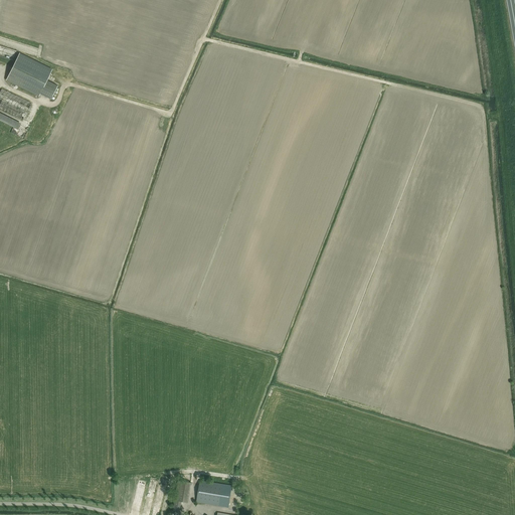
[(51,70),(40,64),(19,54),(6,79),(39,96),(40,94),(51,100),(57,86),(46,80),(51,70)]
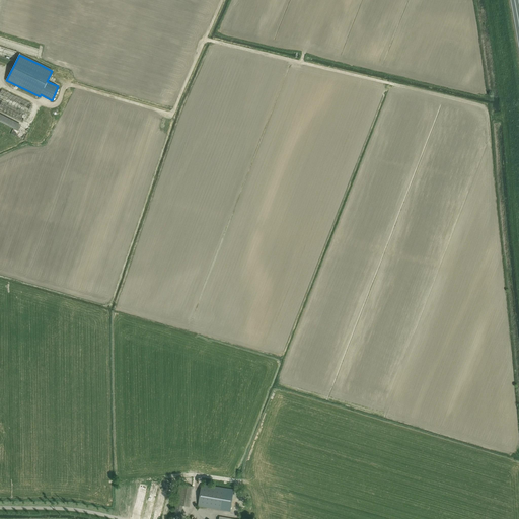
[(0,92),(0,110),(22,122),(31,103),(2,89),(0,92)]
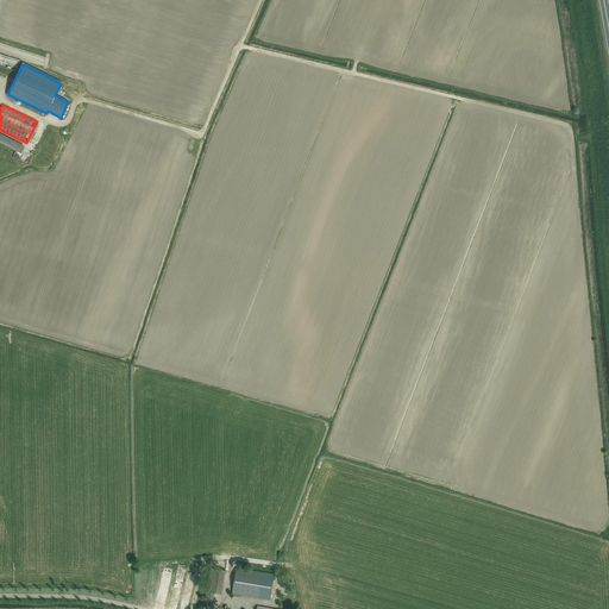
[(0,143),(22,154),(25,146),(0,133),(0,143)]
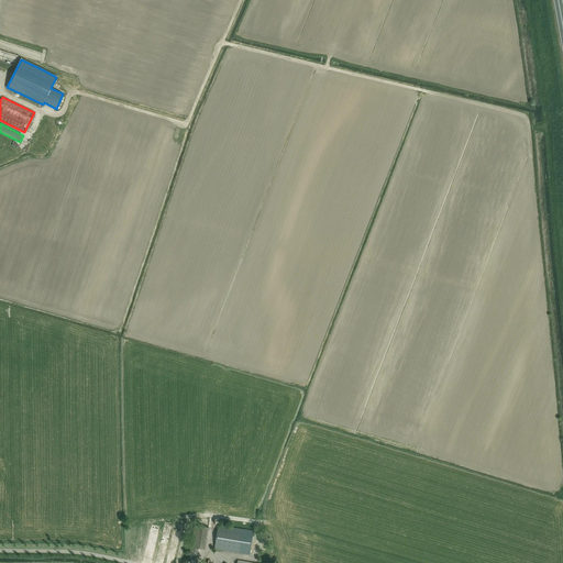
[(53,123),(48,132),(54,135),(58,125),(53,123)]
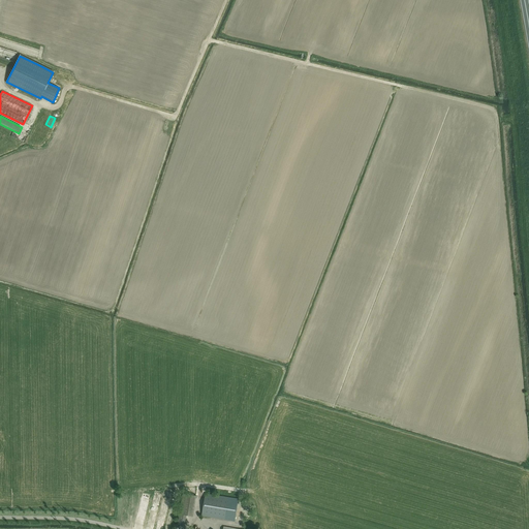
[(196,496),(183,494),(178,525),(185,526),(186,516),(192,517),(196,496)]
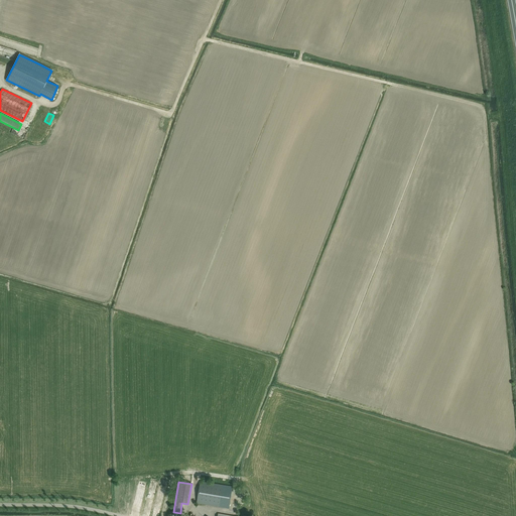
[(229,509),(233,487),(201,482),(197,503),(229,509)]
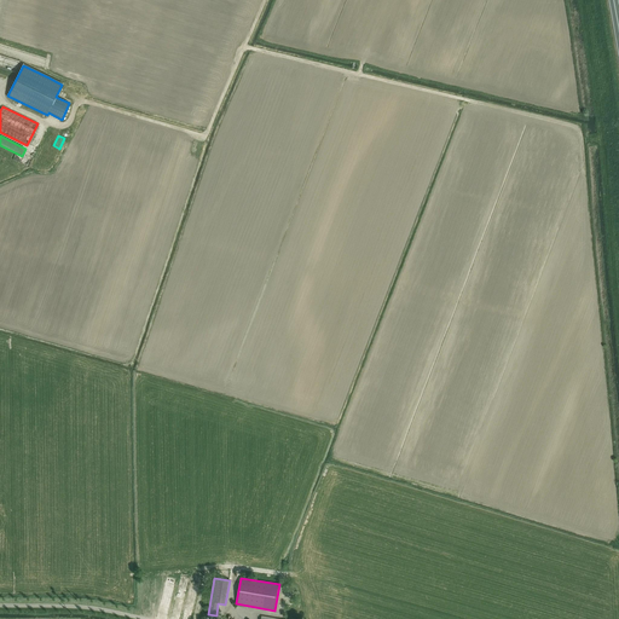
[(161,614),(171,615),(178,582),(168,579),(161,614)]
